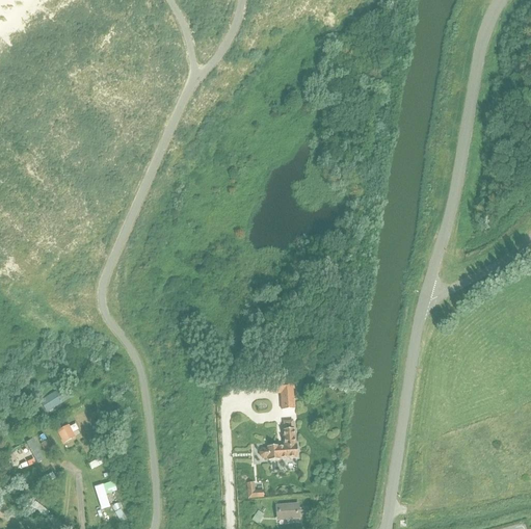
[(282,407),(295,406),(293,378),(281,379),(282,407)]
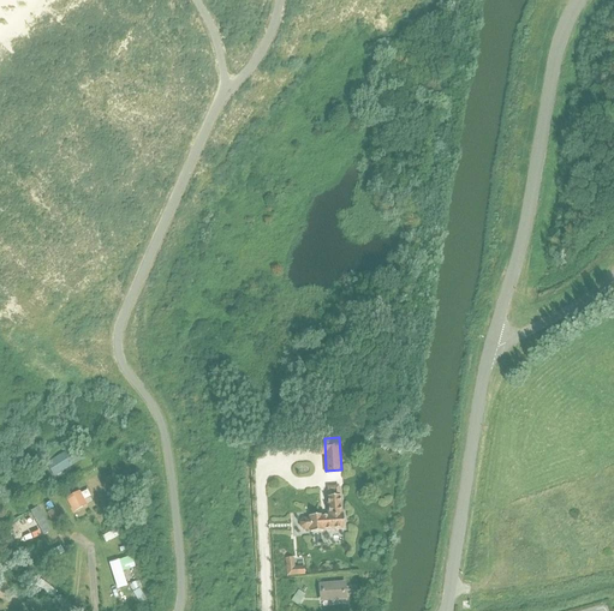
[(48,459),(57,472),(83,455),(75,443),(48,459)]
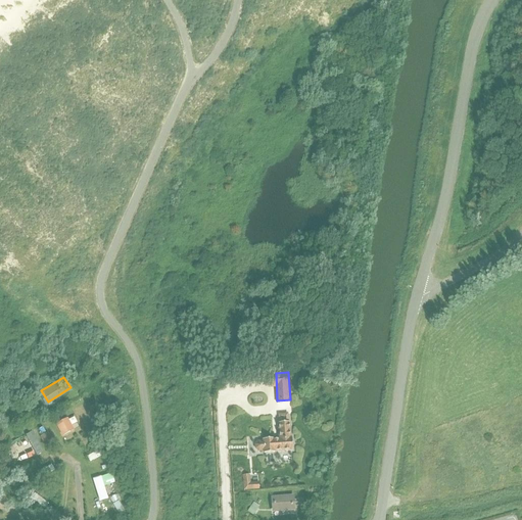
[(69,415),(58,421),(64,431),(76,425),(69,415)]
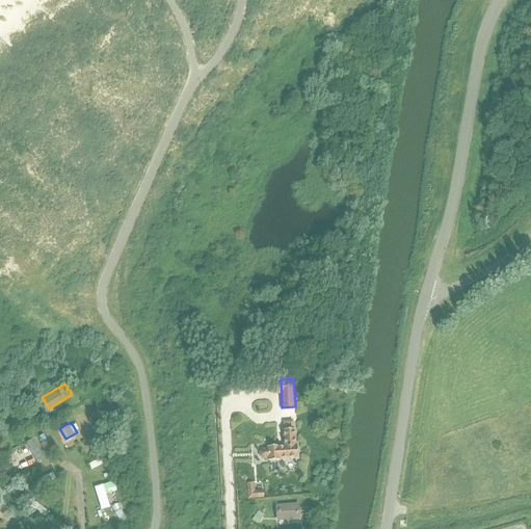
[(297,443),(295,443),(294,426),(284,427),(285,444),(279,444),(279,443),(268,444),(268,446),(263,447),(260,449),(261,453),(263,456),(269,455),(269,457),(280,457),(280,456),(298,455),(297,443)]
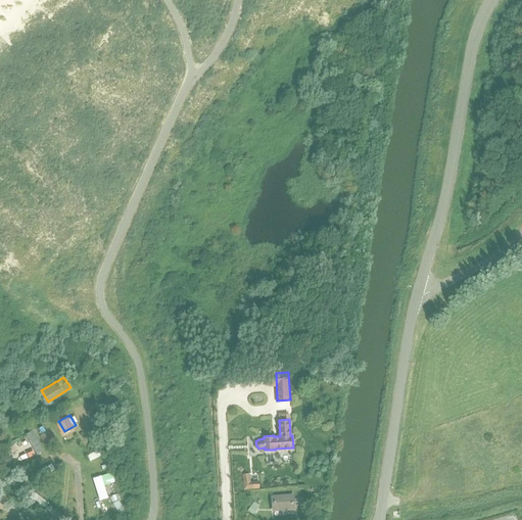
[(42,432),(47,442),(55,438),(50,428),(42,432)]
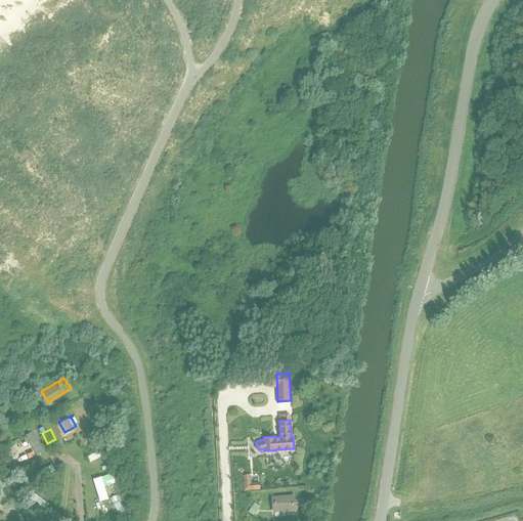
[(251,473),(243,474),(244,488),(260,487),(259,480),(252,481),(251,473)]
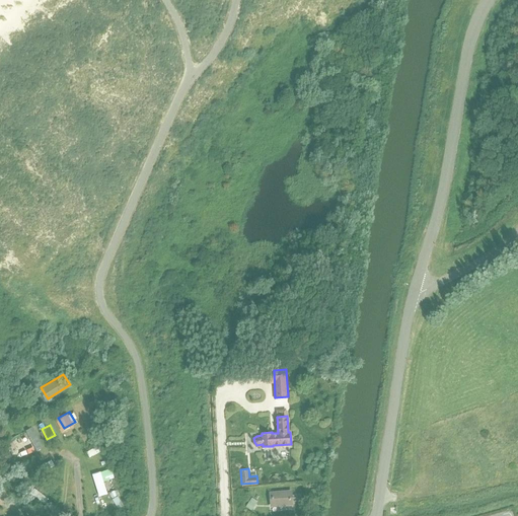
[(114,489),(109,491),(113,497),(113,498),(114,499),(116,503),(121,500),(118,494),(119,494),(117,488),(114,489)]
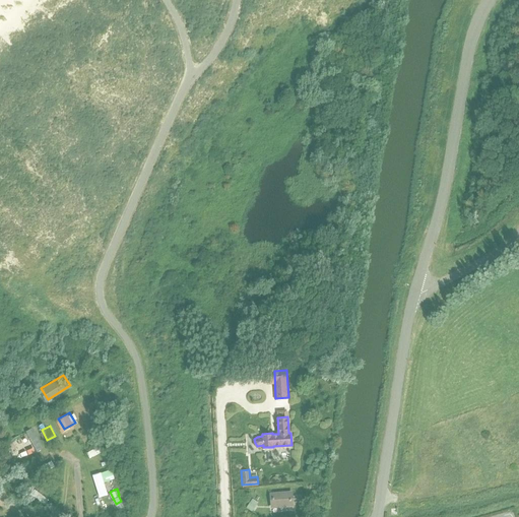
[(292,492),(271,494),(272,504),(292,503),(292,492)]
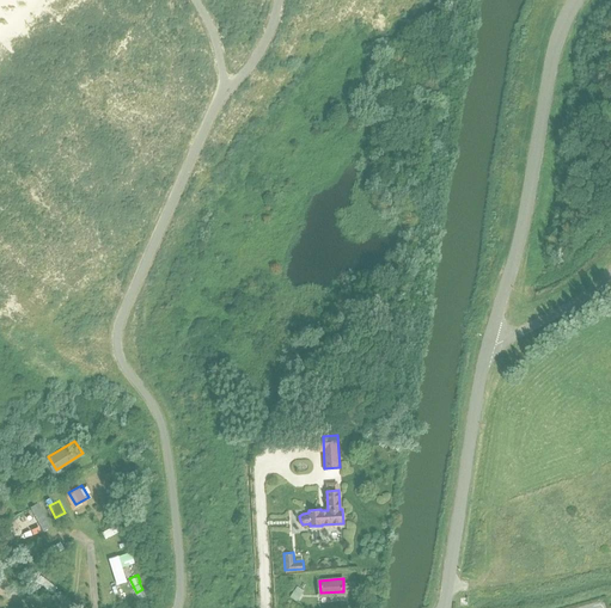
[(298,584),(291,595),(297,599),(304,589),(298,584)]
